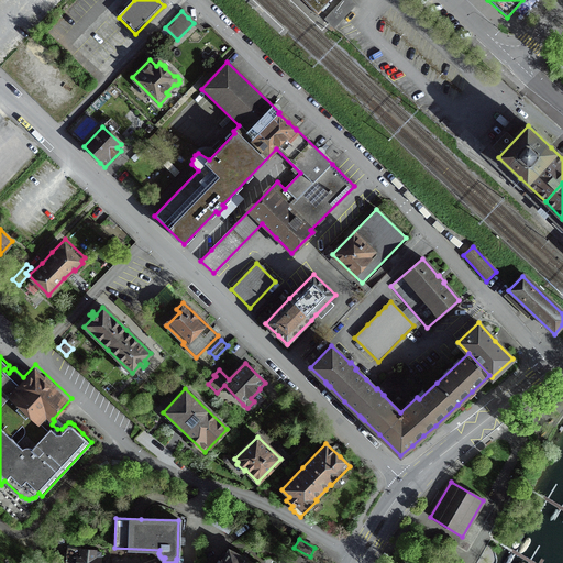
[(99,562),(101,552),(95,552),(95,551),(67,549),(65,562),(99,562)]
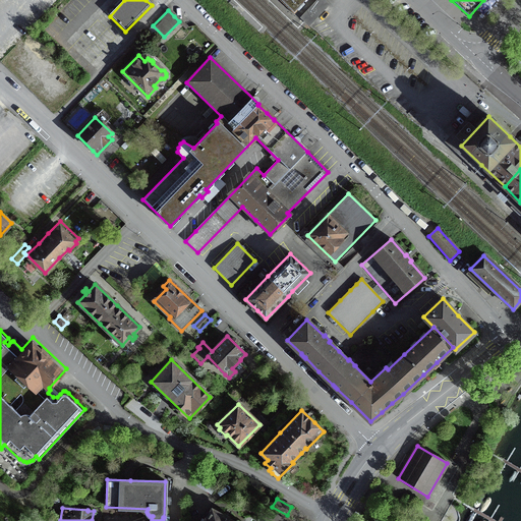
[(230,520),(212,510),(210,515),(207,520),(206,519),(205,520),(230,520)]
